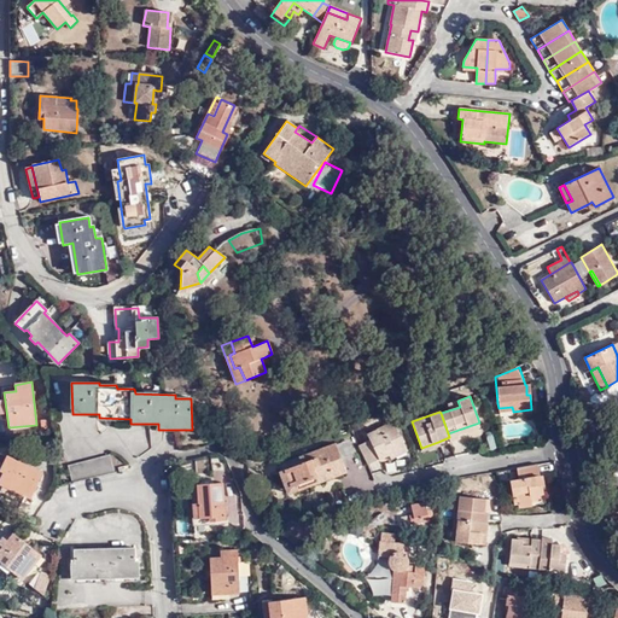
[(389,455),(404,447),(392,421),(367,436),(369,441),(359,445),(368,465),(389,455)]
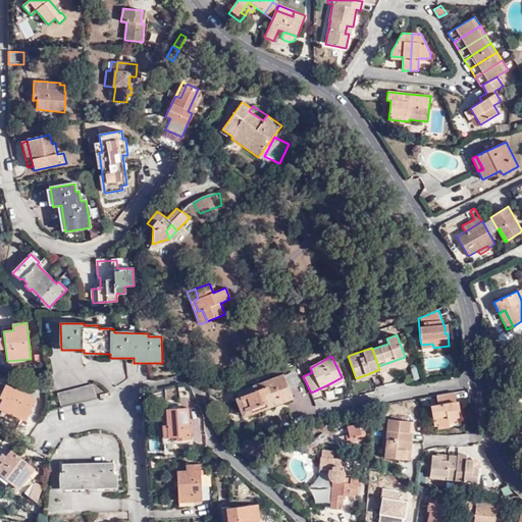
[(405,357),(378,366),(379,369),(381,373),(388,371),(387,367),(406,360),(405,357)]
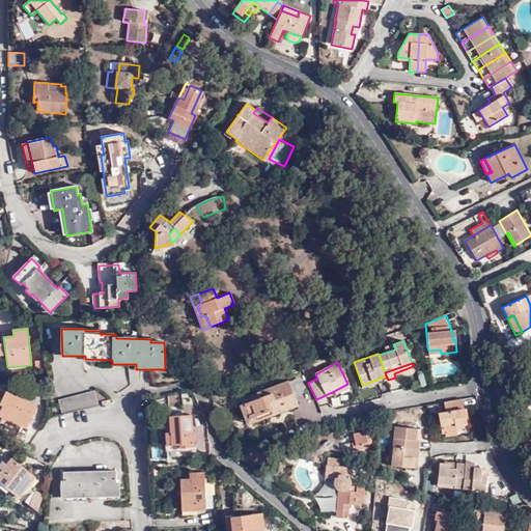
[(376,380),(362,385),(363,388),(378,383),(376,380)]
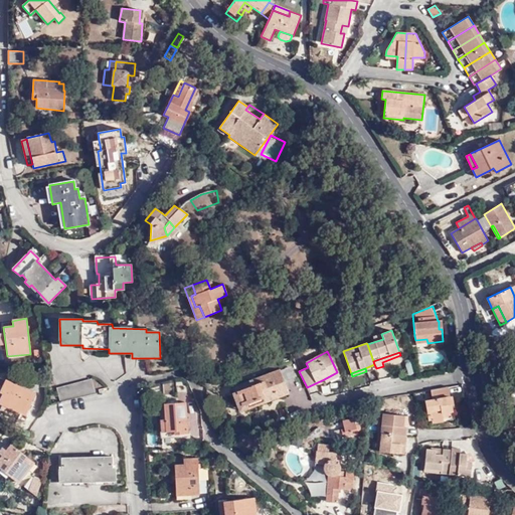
[(251,386),(237,392),(243,409),(287,393),(278,370),(249,381),(251,386)]
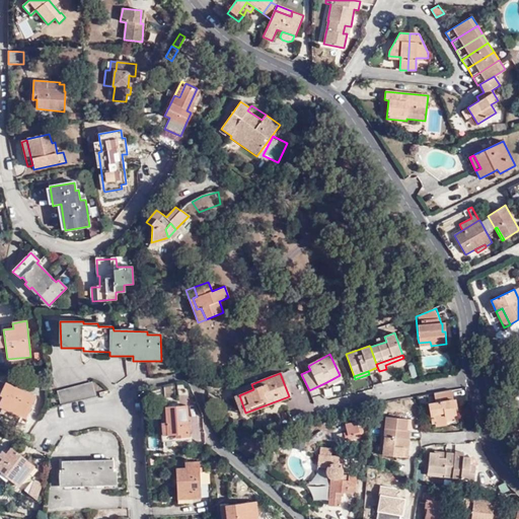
[(341,378),(340,375),(326,382),(327,385),(341,378)]
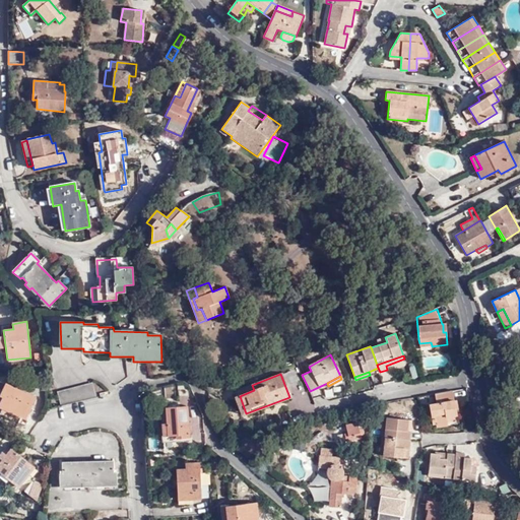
[(14,416),(19,418),(24,421),(35,397),(25,394),(29,386),(15,380),(12,387),(0,381),(0,389),(3,391),(1,397),(4,398),(0,405),(0,406),(2,408),(15,414),(14,416)]
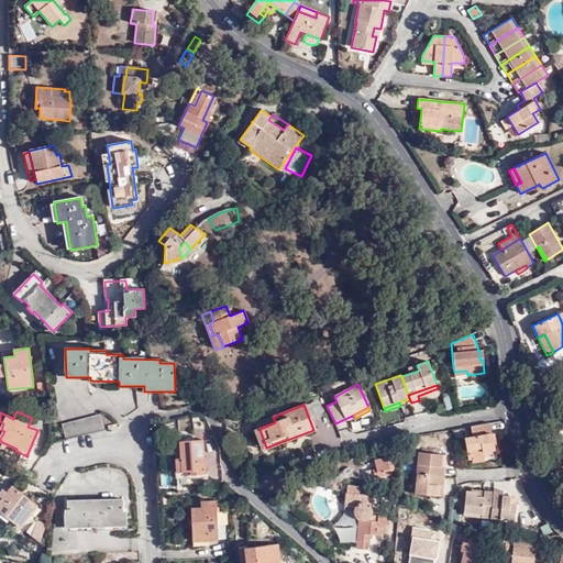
[(66,440),(103,431),(99,416),(63,424),(66,440)]
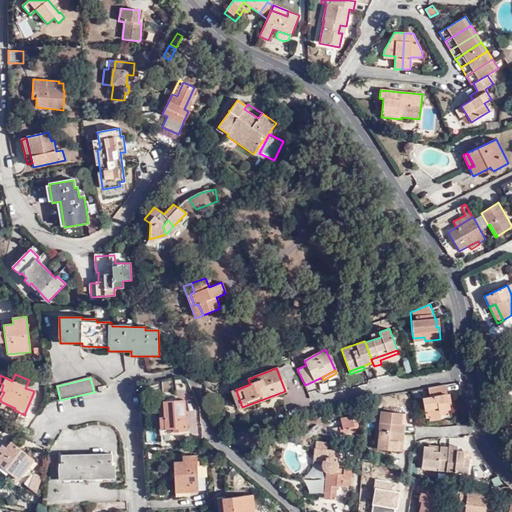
[(305,385),(284,393),(290,409),(311,402),(305,385)]
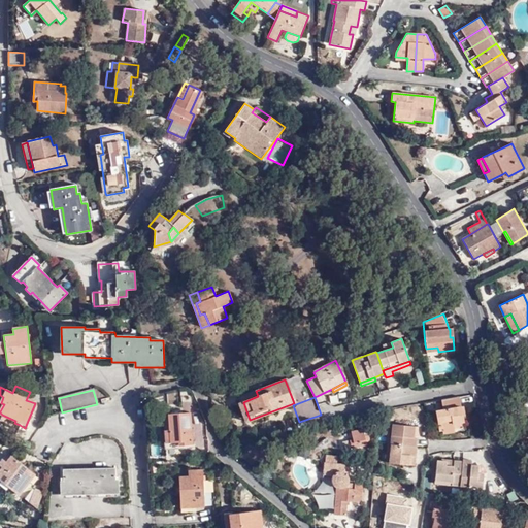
[(463,422),(461,409),(461,406),(459,397),(441,401),(442,409),(435,411),(437,423),(451,420),(452,424),(463,422)]
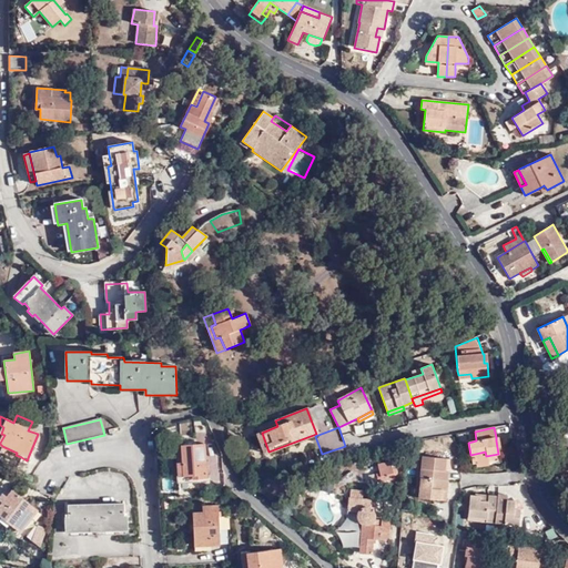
[(269,452),(262,433),(256,434),(264,454),(269,452)]
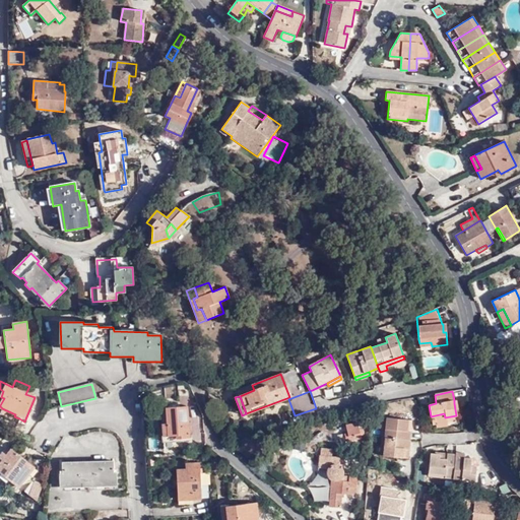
[(165,407),(166,423),(167,436),(175,436),(175,439),(190,438),(187,406),(165,407)]
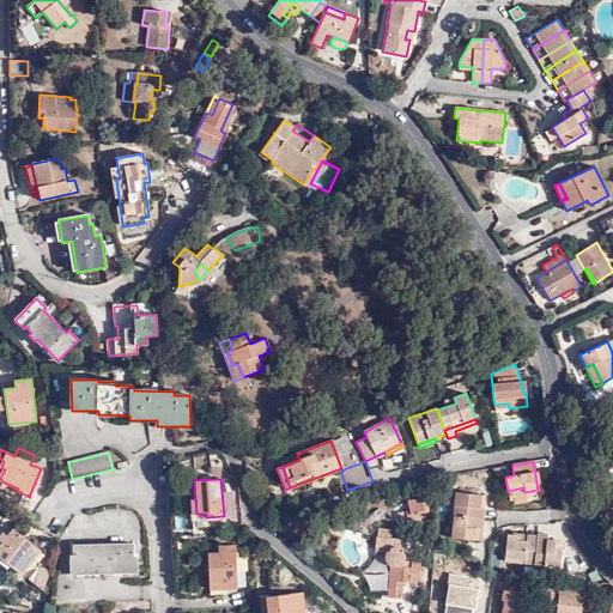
[(0,487),(20,497),(23,493),(17,491),(18,489),(2,481),(0,485),(0,487)]
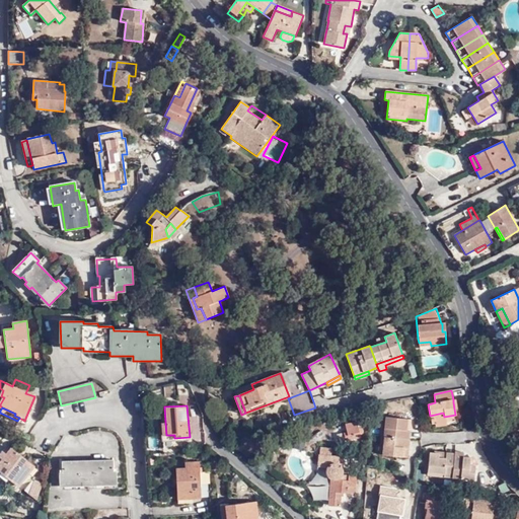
[(456,419),(455,415),(444,417),(443,413),(430,416),(431,424),(434,423),(435,427),(446,425),(446,421),(456,419)]
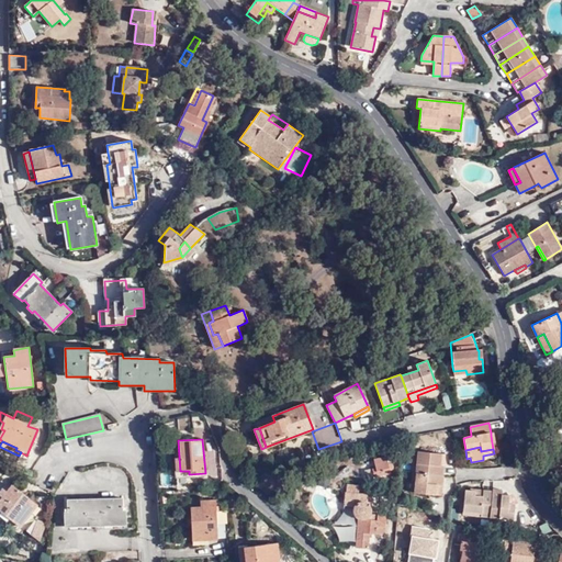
[(416,464),(415,473),(442,476),(444,467),(439,465),(440,454),(417,451),(416,464)]
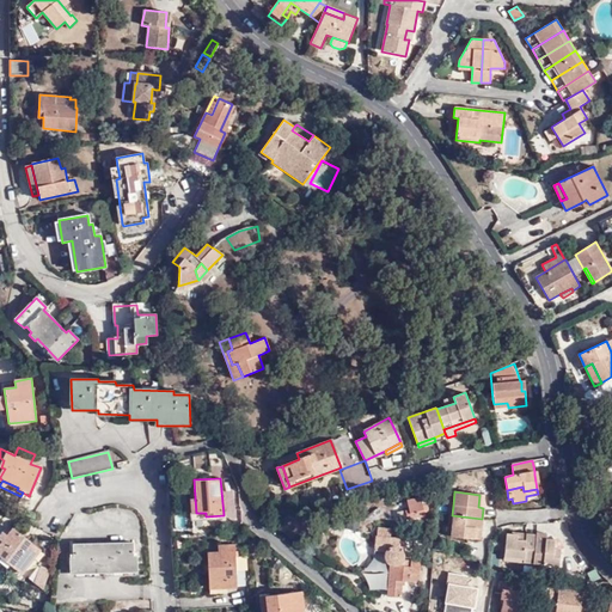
[(409,509),(411,519),(424,515),(423,513),(426,513),(427,512),(428,510),(428,509),(428,508),(427,507),(426,506),(424,506),(423,506),(422,506),(420,497),(407,501),(409,509)]
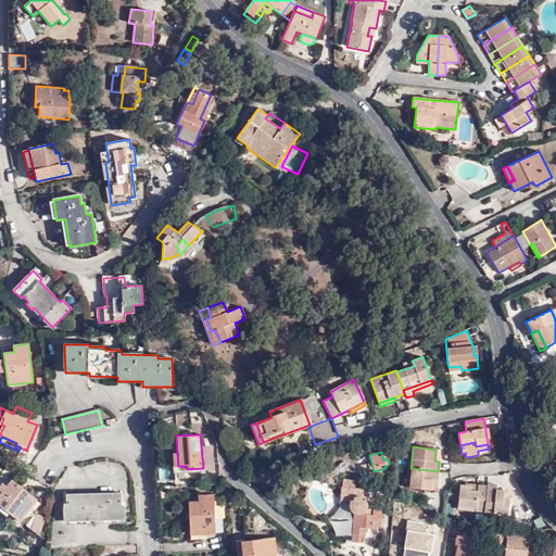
[(436,491),(438,471),(411,468),(408,467),(406,478),(409,478),(408,488),(436,491)]
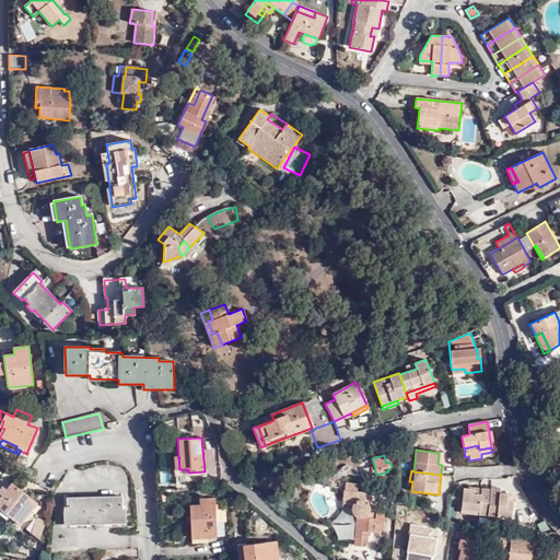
[(321,474),(319,482),(328,485),(329,476),(321,474)]
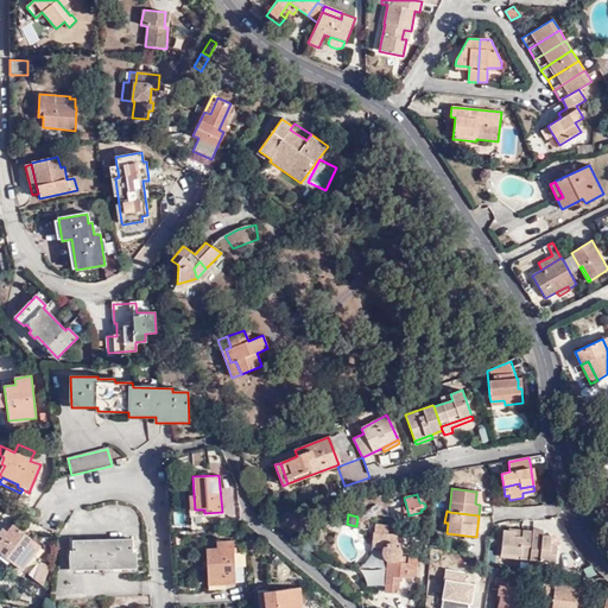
[(1,529),(0,530),(0,536),(1,538),(0,539),(0,552),(21,570),(40,546),(12,524),(6,532),(1,529)]
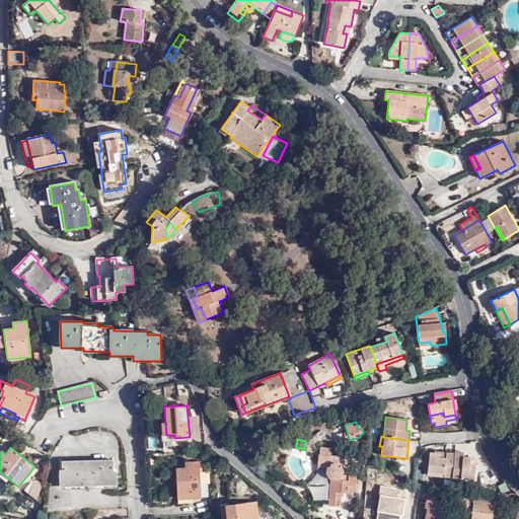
[(451,477),(454,454),(439,452),(439,454),(434,453),(429,453),(427,475),(451,477)]
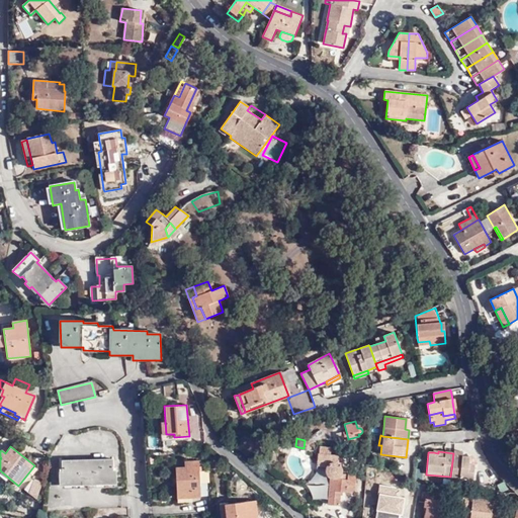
[(454,451),(453,453),(450,477),(473,479),(475,465),(468,465),(469,457),(462,456),(462,452),(454,451)]
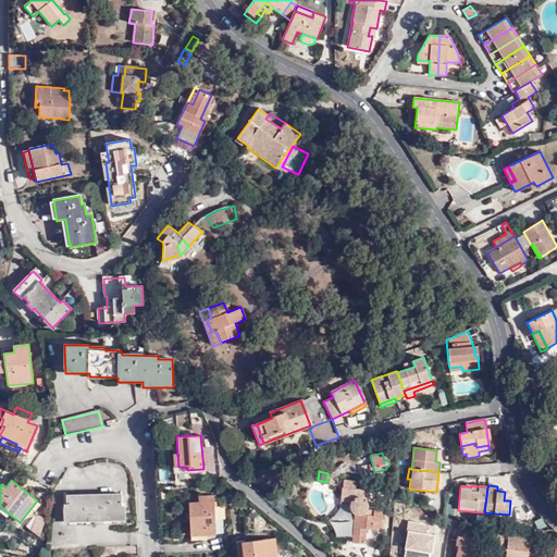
[(368,491),(355,490),(343,489),(342,489),(341,503),(349,504),(349,505),(349,507),(350,509),(351,511),(353,512),(355,514),(353,543),(364,544),(366,529),(381,530),(383,511),(367,510),(368,491)]
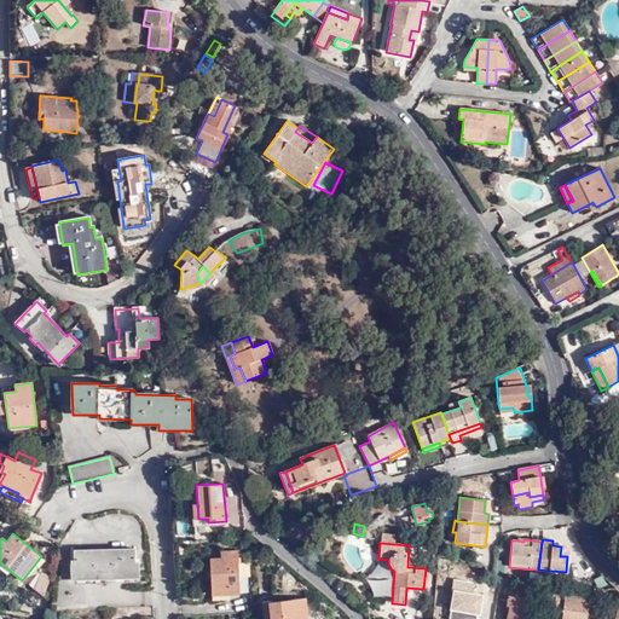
[(71,579),(85,579),(85,584),(125,583),(125,578),(138,578),(138,562),(134,562),(133,549),(74,550),(74,563),(70,565),(71,579)]
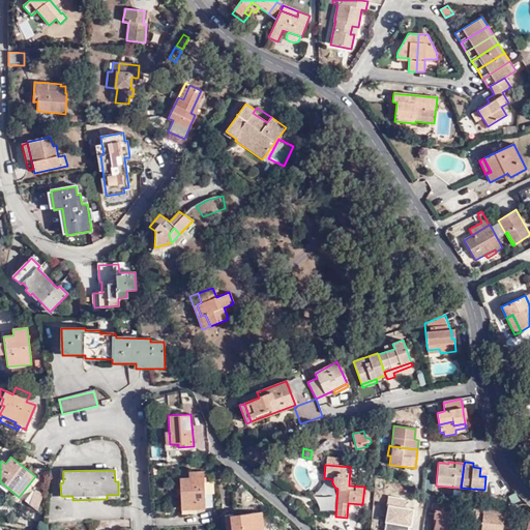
[(179,478),(180,509),(205,509),(203,472),(188,473),(188,478),(179,478)]
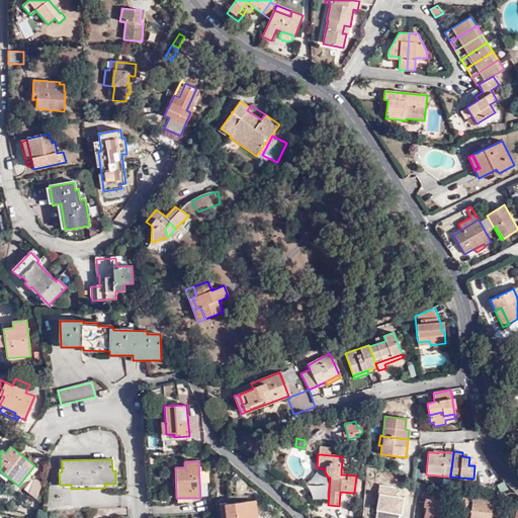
[(32,479),(23,490),(36,499),(42,483),(32,479)]
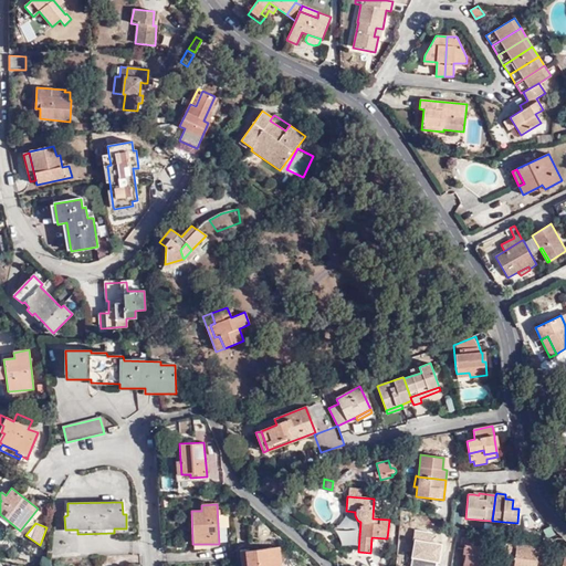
[(415,541),(410,565),(436,565),(437,564),(439,564),(444,535),(415,530),(413,540),(415,541)]
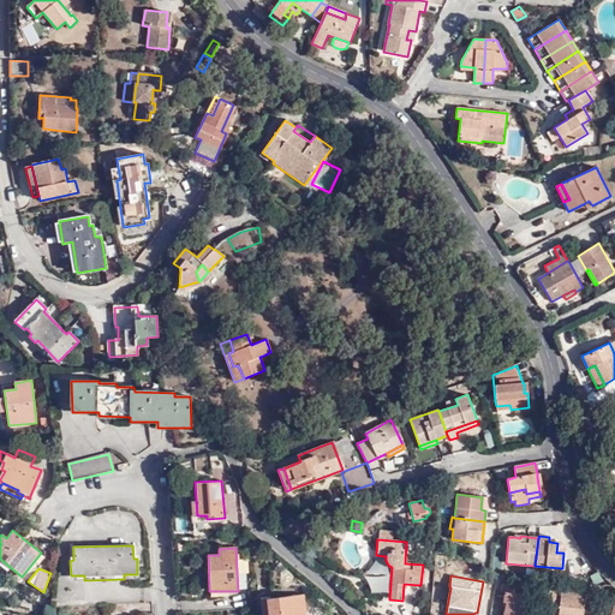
[(583,614),(585,595),(561,591),(557,614),(583,614)]
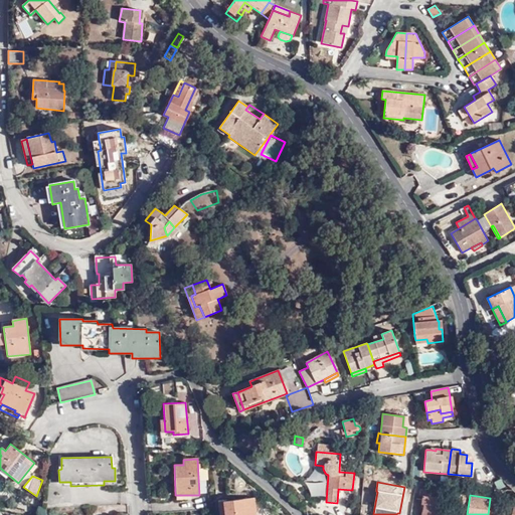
[(445,514),(435,512),(438,498),(423,496),(422,505),(423,505),(421,514),(445,514)]
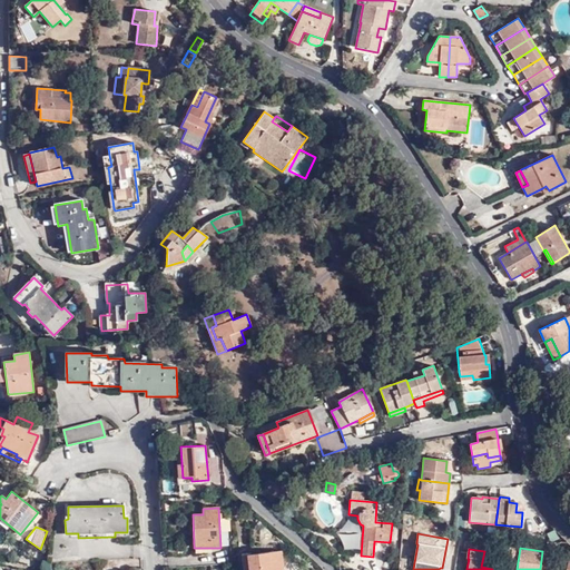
[(278,569),(278,564),(283,564),(281,551),(241,557),(242,569),(278,569)]
